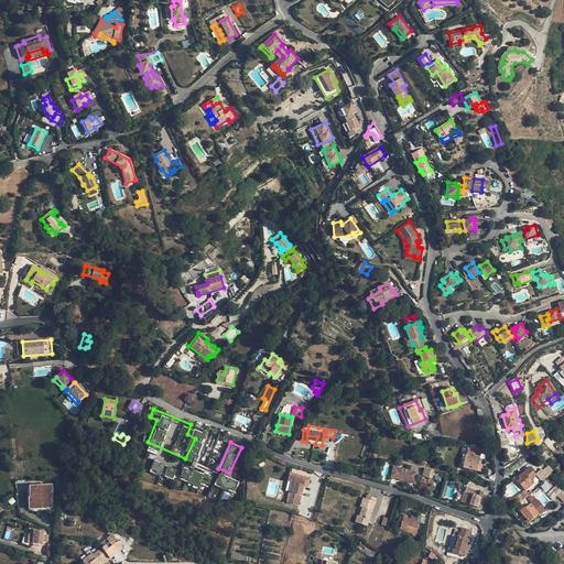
[(543,462),(554,453),(550,448),(545,444),(542,448),(544,452),(539,457),(543,462)]
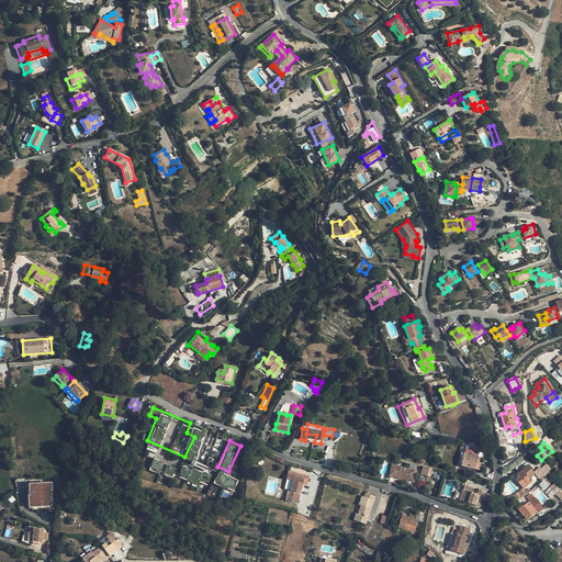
[(475,470),(478,460),(479,452),(473,450),(462,448),(458,465),(475,470)]
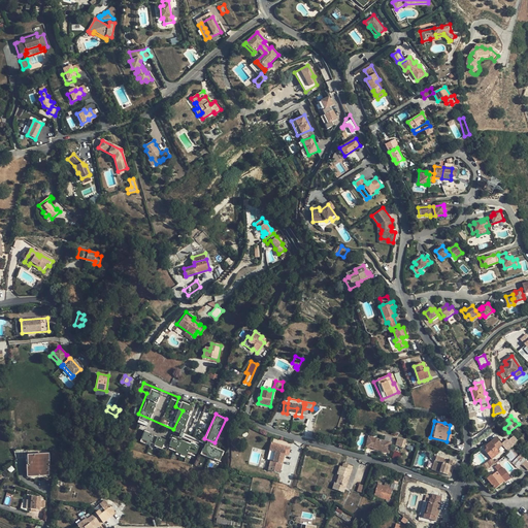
[(162,449),(166,438),(144,431),(140,441),(162,449)]
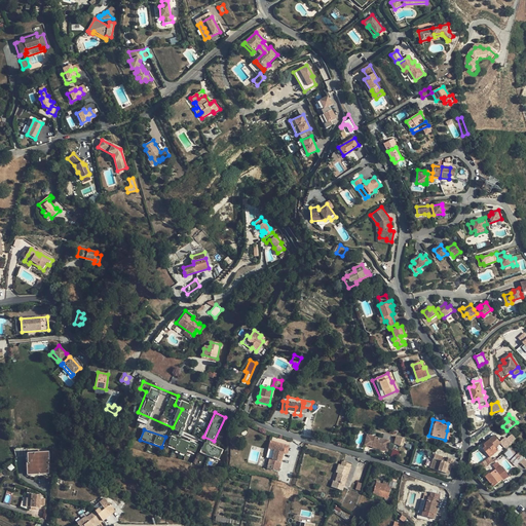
[(173,434),(167,446),(186,454),(187,450),(195,453),(198,445),(173,434)]
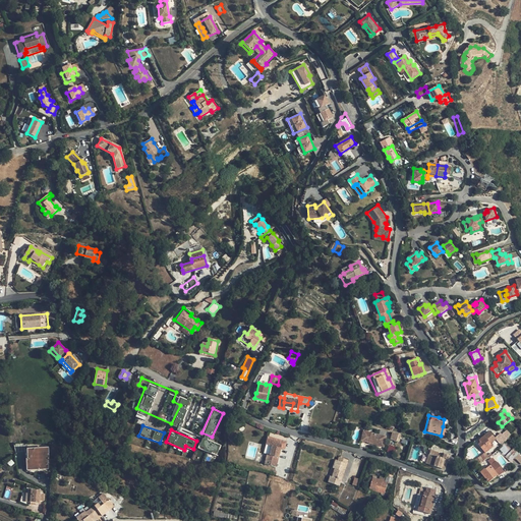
[(374,432),(363,430),(361,440),(366,441),(371,442),(371,443),(384,446),(386,437),(378,435),(378,436),(373,435),(374,432)]
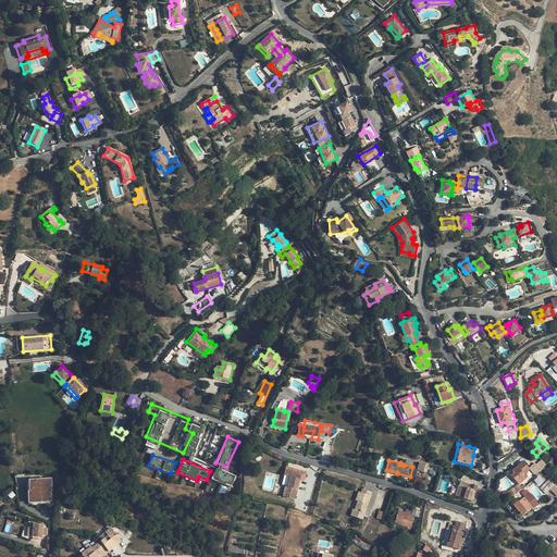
[(523,462),(512,471),(514,473),(511,475),(519,484),(532,473),(535,477),(546,466),(542,461),(537,466),(535,465),(530,470),(523,462)]
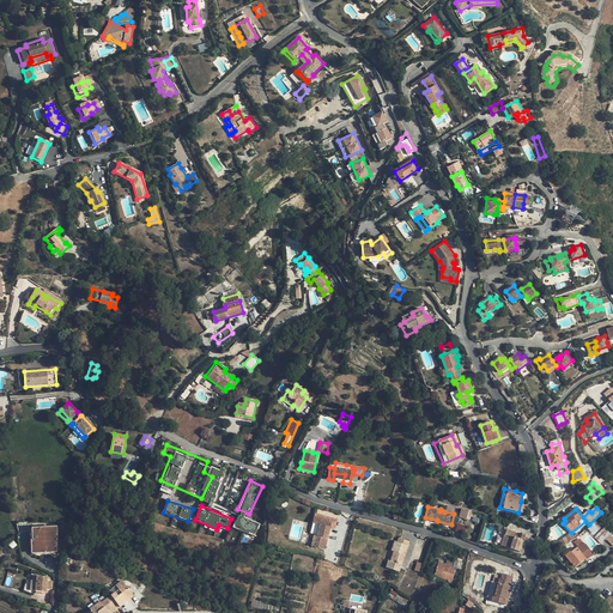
[(469,511),(468,510),(461,509),(460,517),(467,519),(467,517),(468,511),(469,511)]
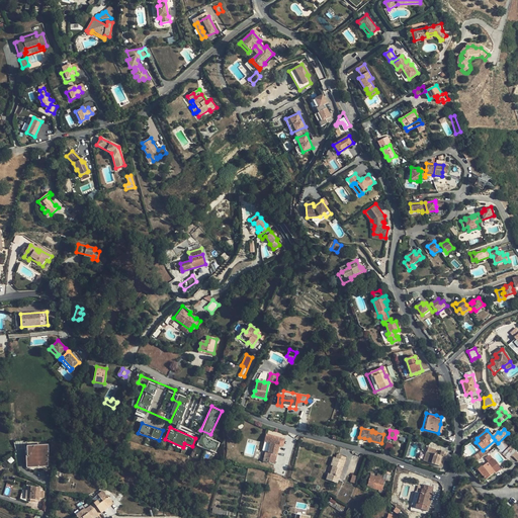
[(202,432),(197,446),(216,452),(220,441),(207,437),(208,434),(202,432)]
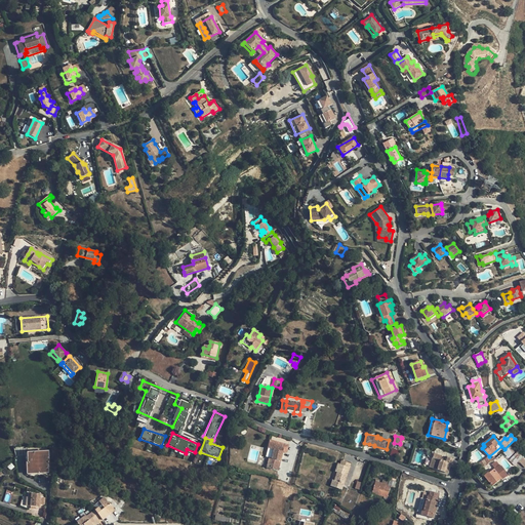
[(282,443),(269,440),(267,448),(271,449),(268,462),(273,465),(272,468),(278,470),(282,452),(283,447),(281,447),(282,443)]
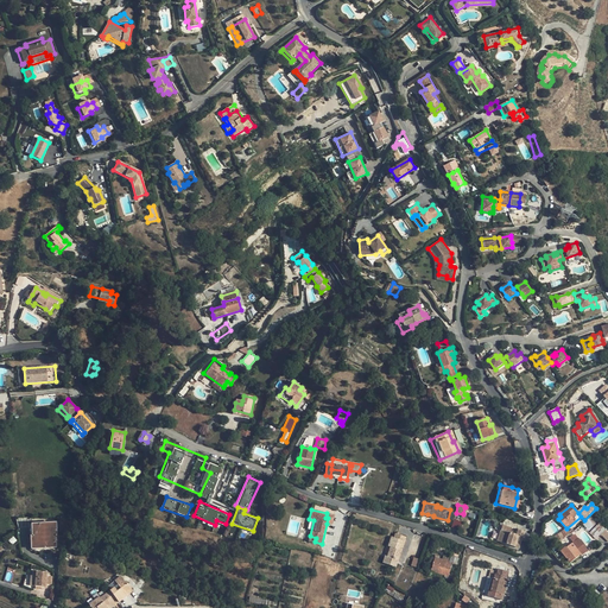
[(599,525),(590,517),(589,518),(597,527),(599,525)]
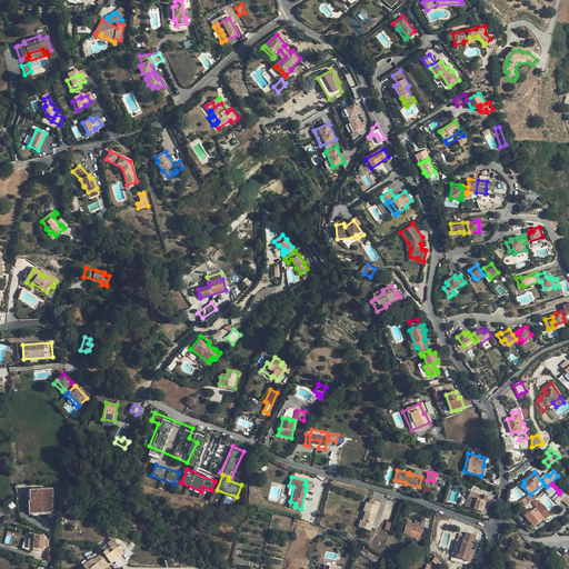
[(559,493),(551,485),(545,491),(552,500),(559,493)]
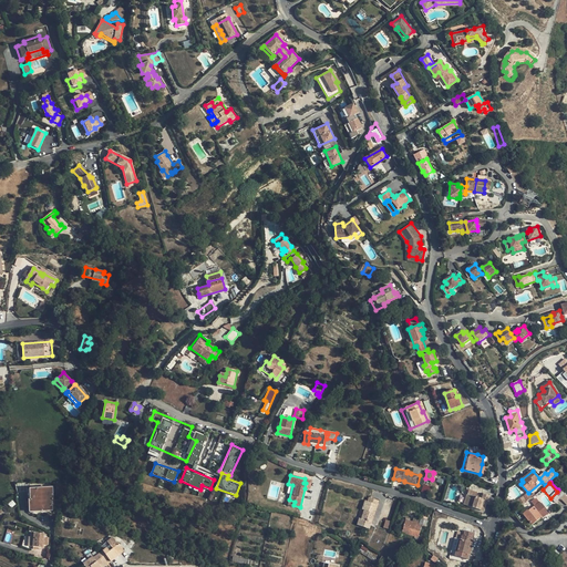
[(52,488),(30,490),(31,500),(29,500),(30,511),(52,511),(51,501),(52,501),(52,488)]
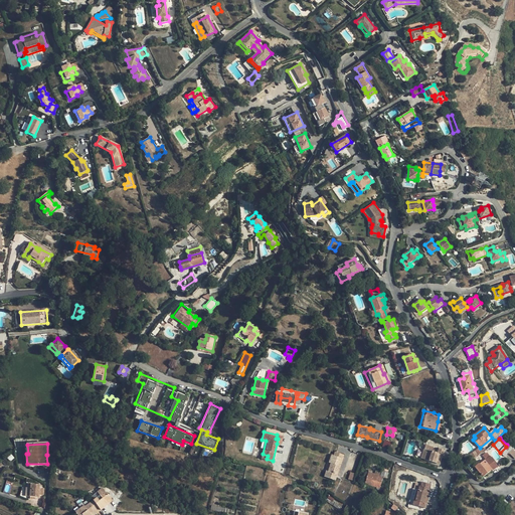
[(426,444),(424,449),(438,453),(439,451),(433,449),(434,447),(426,444)]
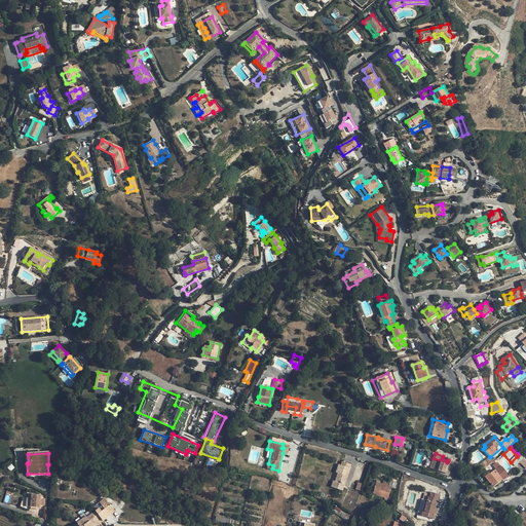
[(517,456),(511,462),(515,466),(520,461),(523,459),(518,454),(517,456)]
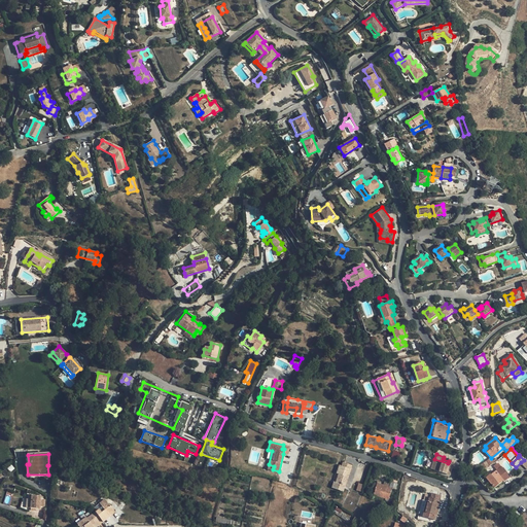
[(490,458),(481,464),(484,469),(493,462),(490,458)]
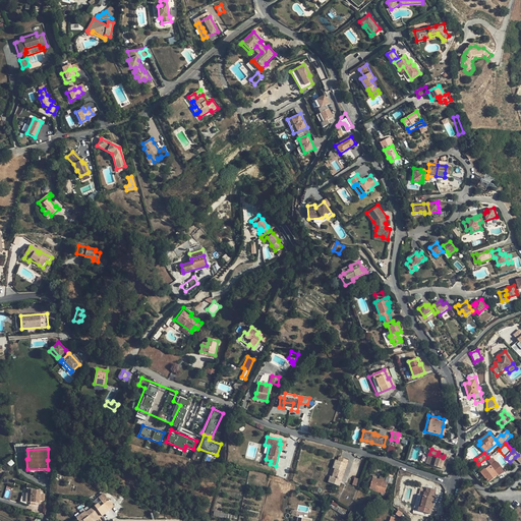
[(428,464),(442,468),(442,467),(446,468),(448,463),(448,464),(451,456),(444,454),(444,456),(443,458),(429,454),(426,462),(429,463),(428,464)]
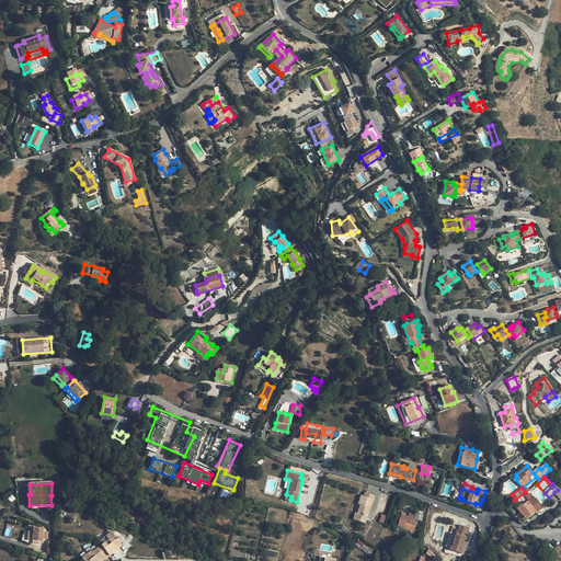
[(357,513),(359,514),(367,517),(375,495),(365,492),(364,496),(362,495),(358,503),(361,504),(357,513)]
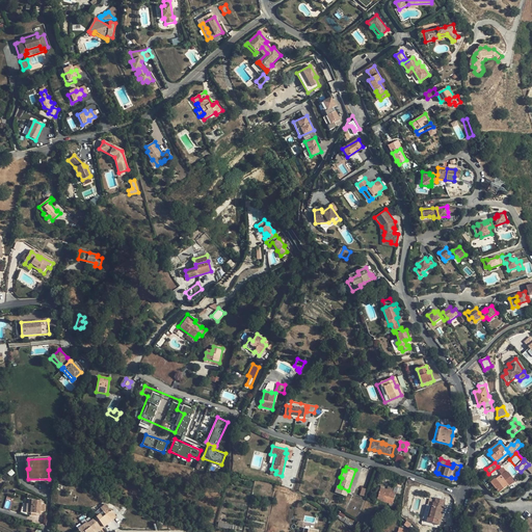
[(506,472),(502,475),(496,480),(495,479),(490,482),(499,493),(507,485),(508,486),(514,482),(506,472)]
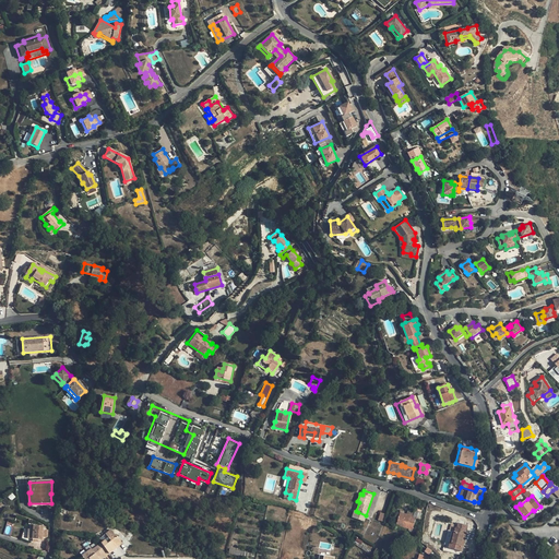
[(264,512),(245,508),(244,512),(263,518),(264,512)]
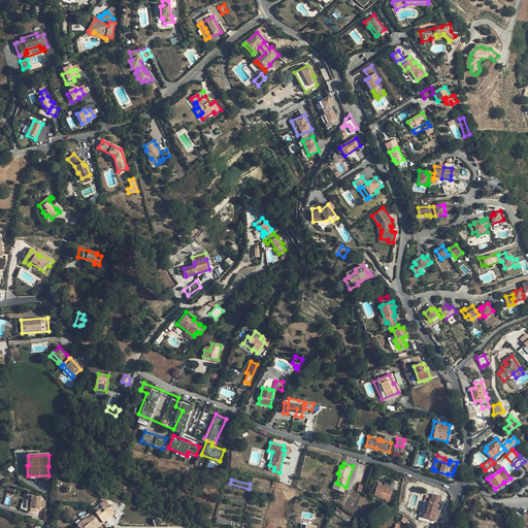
[(398,484),(394,483),(392,482),(391,485),(390,488),(384,486),(382,485),(382,484),(378,483),(377,485),(376,490),(374,495),(390,500),(393,489),(397,490),(398,484)]
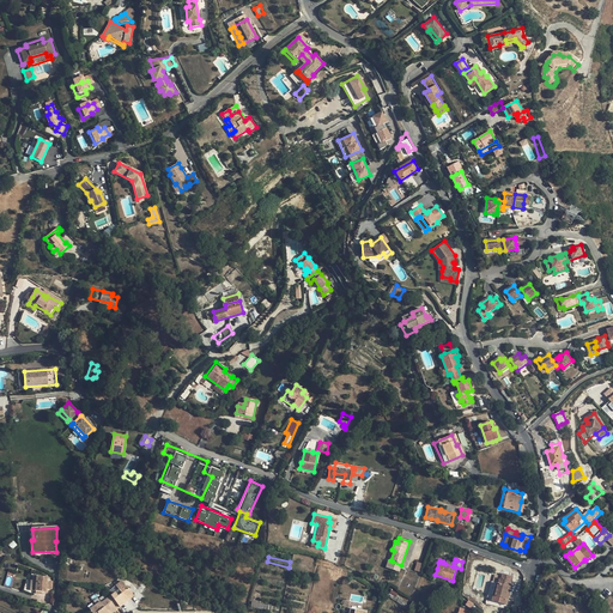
[(492,601),(499,602),(507,605),(513,582),(511,581),(513,576),(503,574),(502,578),(501,578),(499,583),(497,582),(492,601)]
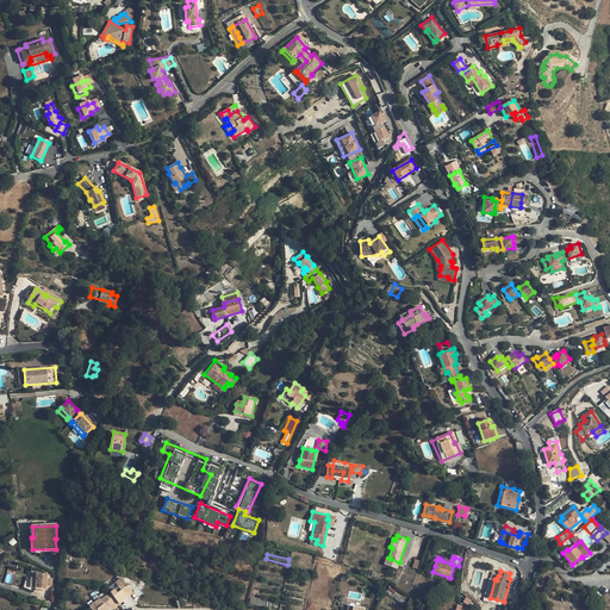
[(47,574),(37,573),(36,589),(45,589),(45,585),(51,586),(51,578),(47,578),(47,574)]
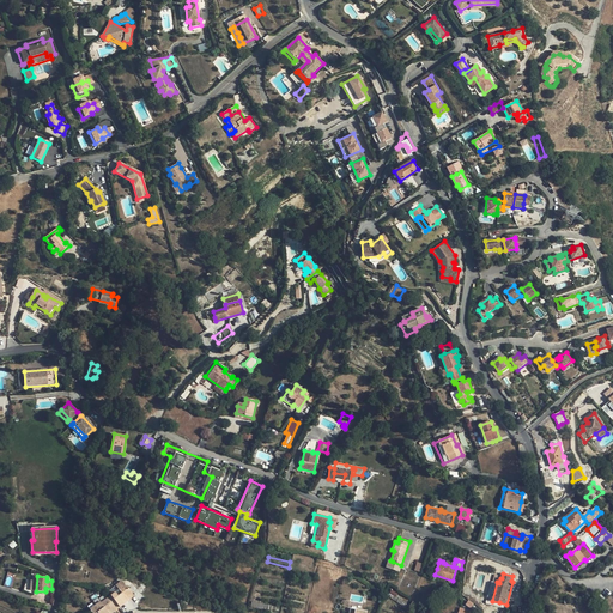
[(126,598),(132,593),(128,588),(127,588),(121,581),(115,586),(119,589),(111,595),(119,607),(127,601),(126,598)]
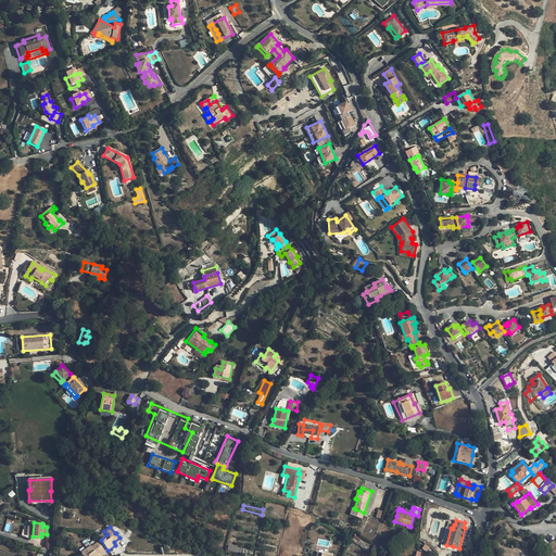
[(104,531),(98,536),(101,540),(108,534),(104,531)]
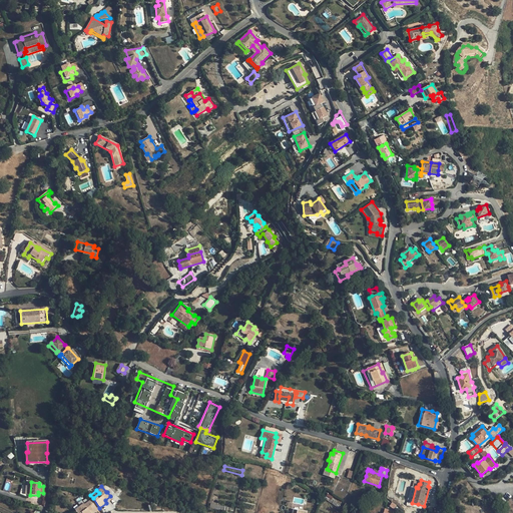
[(325,498),(332,503),(333,501),(331,499),(333,497),(328,493),(325,498)]
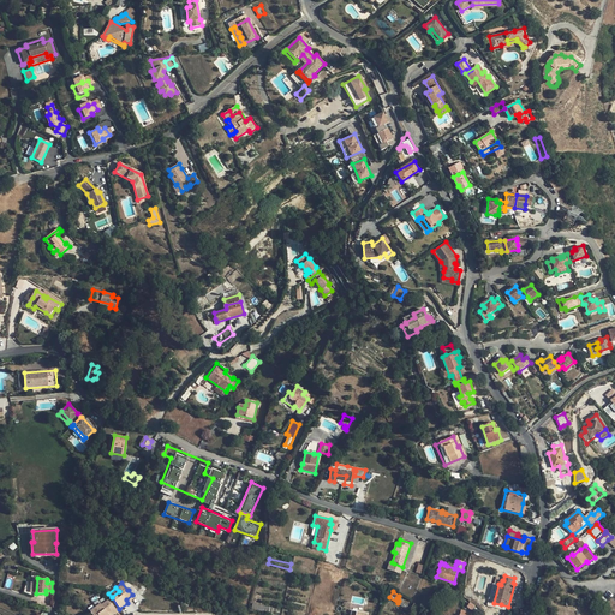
[(94,604),(96,607),(100,603),(102,604),(112,597),(108,593),(94,604)]
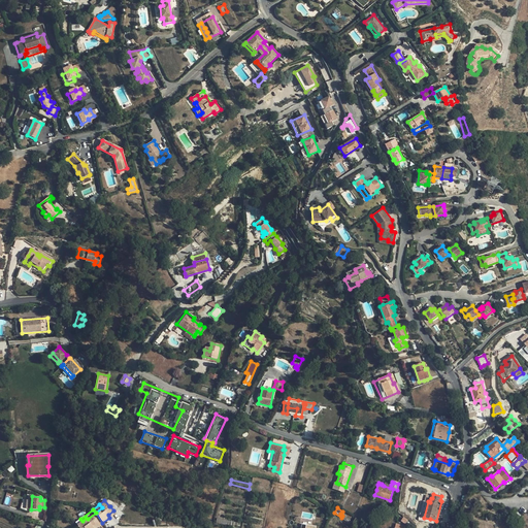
[(102,523),(96,513),(88,519),(86,518),(83,521),(77,525),(79,527),(83,527),(85,527),(94,527),(95,526),(96,527),(102,523)]
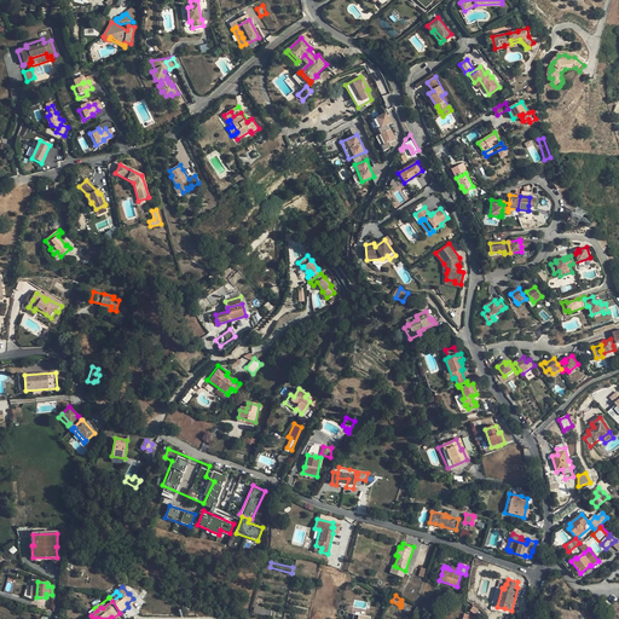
[(282,613),(254,607),(253,613),(273,618),(273,615),(281,617),(282,613)]
